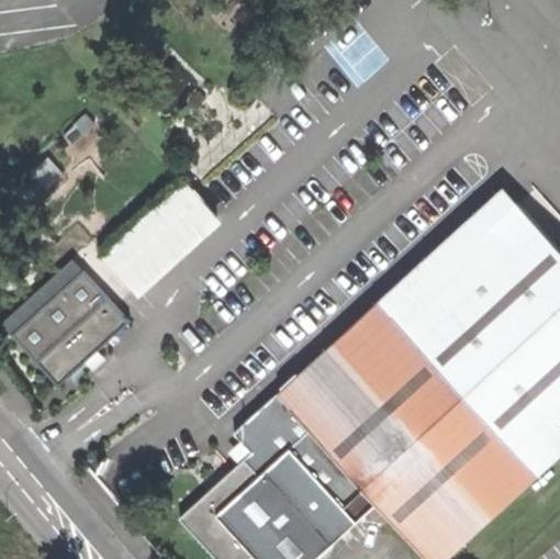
[(273,77),(282,69),(266,51),(257,58),(273,77)]
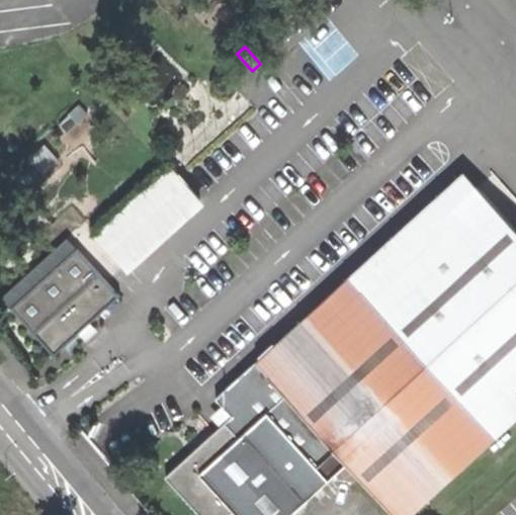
[(120,266),(195,199),(168,168),(92,236),(120,266)]
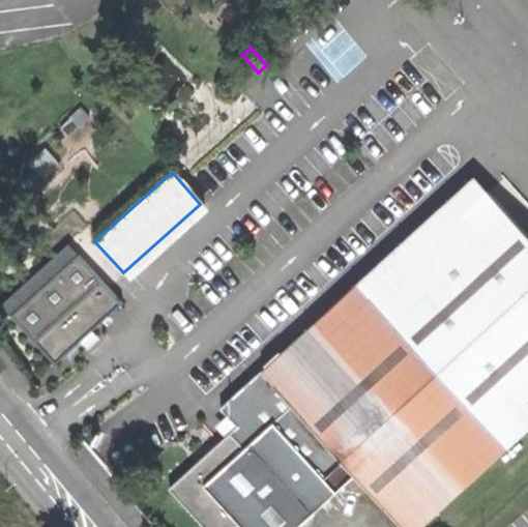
[(473,177),(260,371),(273,385),(488,194),(473,177)]
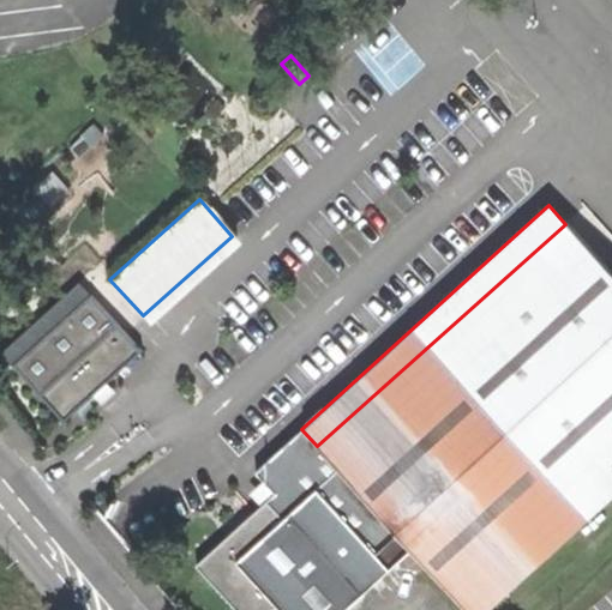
[(491,609),(611,500),(611,275),(565,224),(317,446),(301,429),(256,472),(274,494),(197,566),(233,608),(234,609),(346,609),(413,550),(466,609),(491,609)]
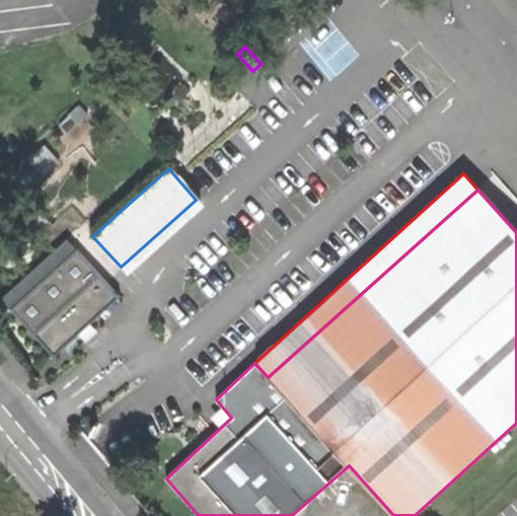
[(51,359),(116,298),(96,276),(31,337),(40,347),(51,359)]
